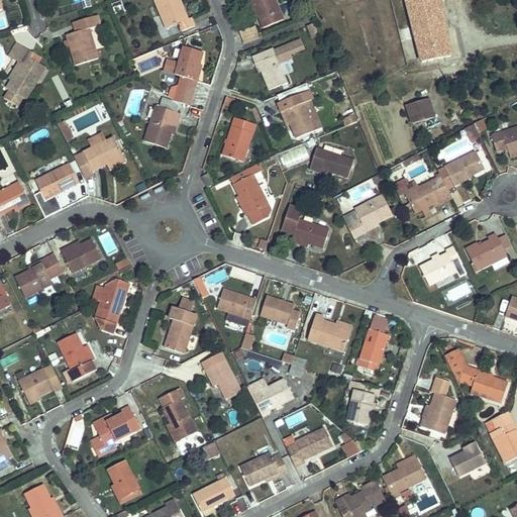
[(188,20),(180,0),(154,0),(167,29),(179,24),(183,31),(195,26),(192,18),(188,20)]
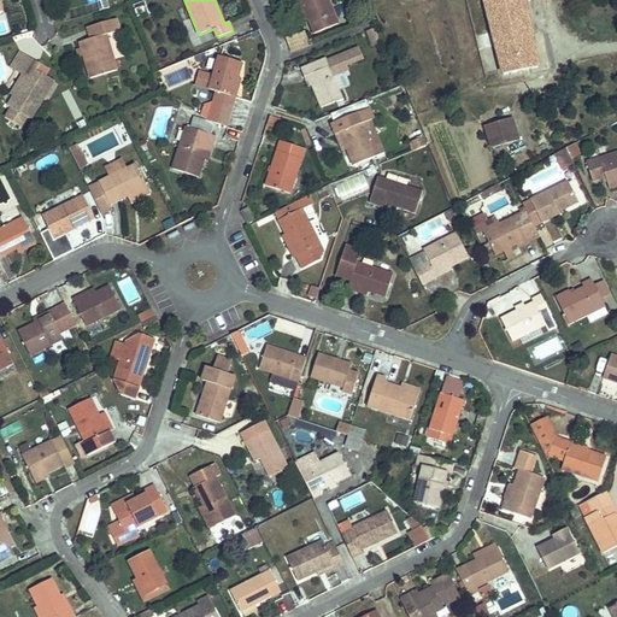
[(339,24),(328,0),(295,0),(298,3),(301,1),(309,21),(315,34),(339,24)]
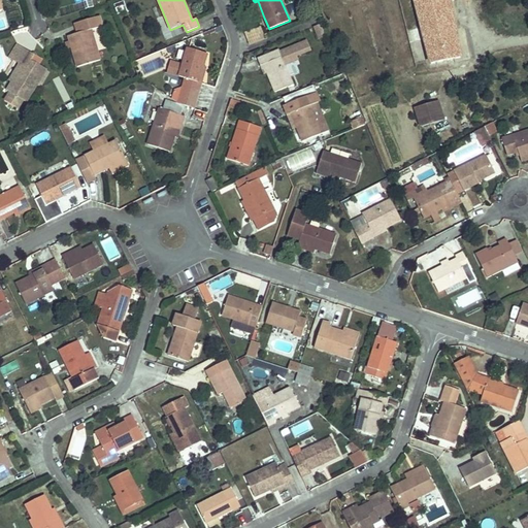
[(414,0),(354,0),(365,43),(414,32),(421,30),(414,0)]
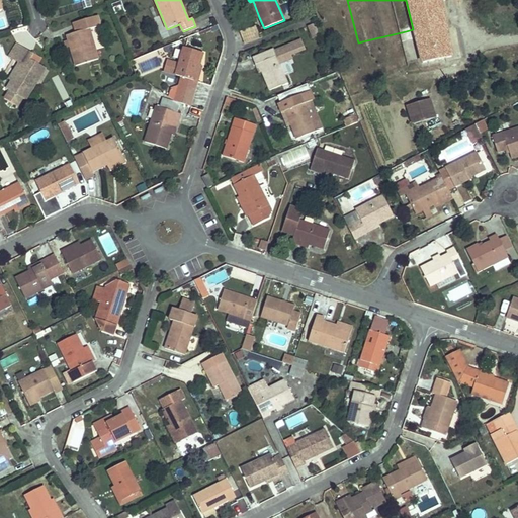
[(441,0),(440,0),(406,0),(411,19),(426,15),(423,4),(441,0)]
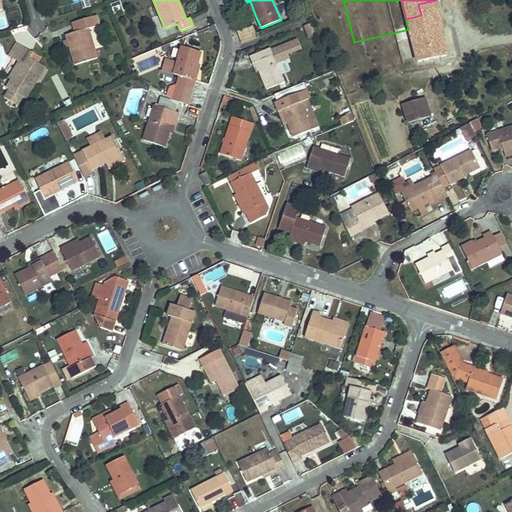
[(446,56),(436,0),(418,4),(421,15),(406,19),(408,29),(401,31),(403,40),(413,38),(418,62),(446,56)]
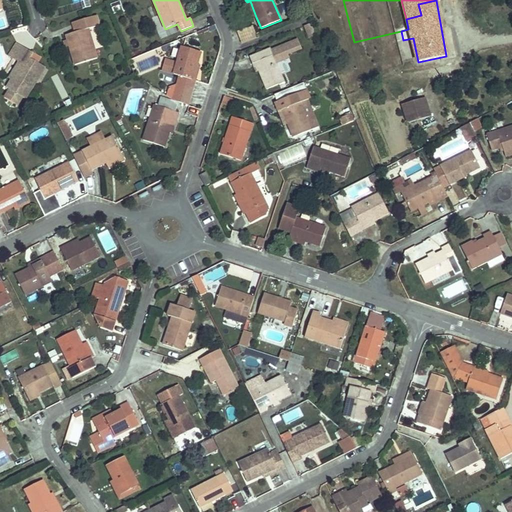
[(124,10),(120,1),(111,5),(114,14),(124,10)]
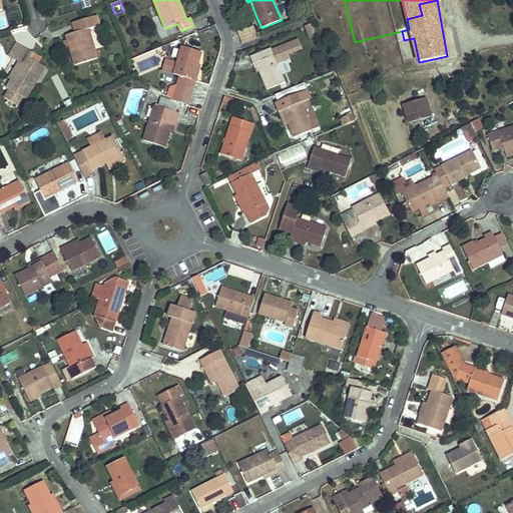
[(257,17),(250,1),(247,2),(253,18),(257,17)]
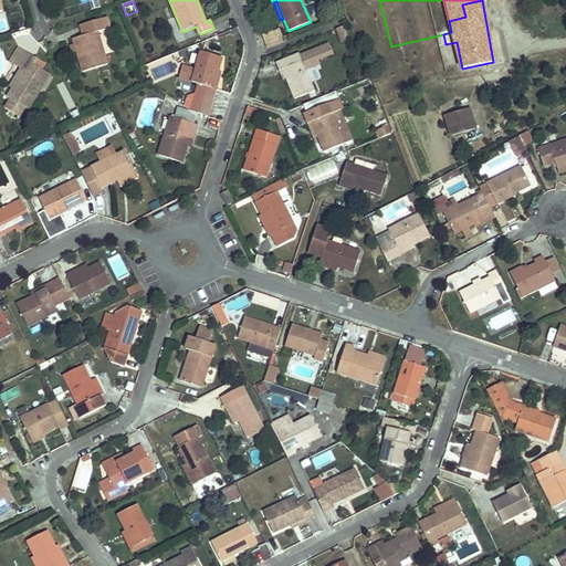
[(108,65),(98,32),(111,29),(107,18),(80,25),(83,37),(73,39),(75,44),(77,52),(83,72),(108,65)]
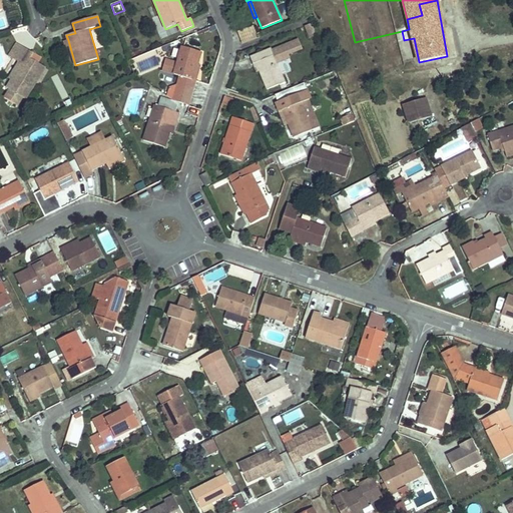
[(317,36),(312,23),(305,26),(310,39),(317,36)]
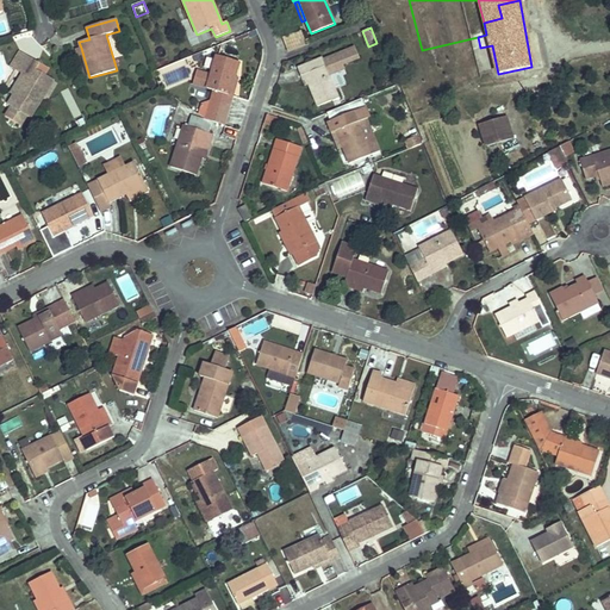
[(281,36),(287,51),(306,44),(302,30),(281,36)]
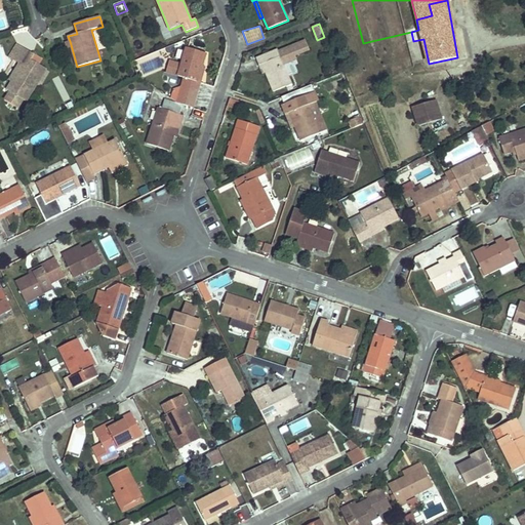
[(292,84),(284,65),(296,59),(295,55),(310,49),(306,40),(279,51),(278,49),(256,58),(259,66),(261,65),(266,73),(273,92),(292,84)]
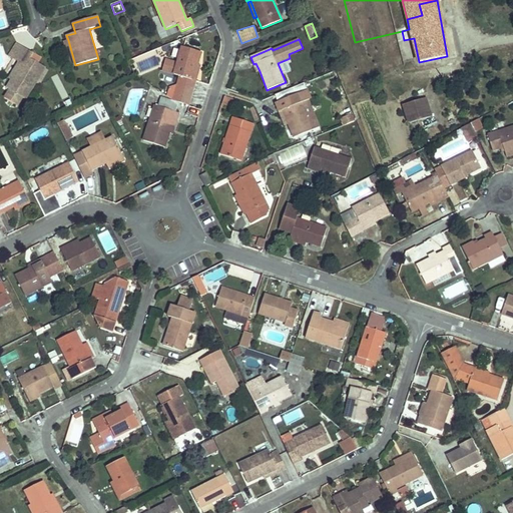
[(30,59),(33,54),(20,46),(13,58),(19,62),(21,63),(24,65),(29,58),(30,59)]
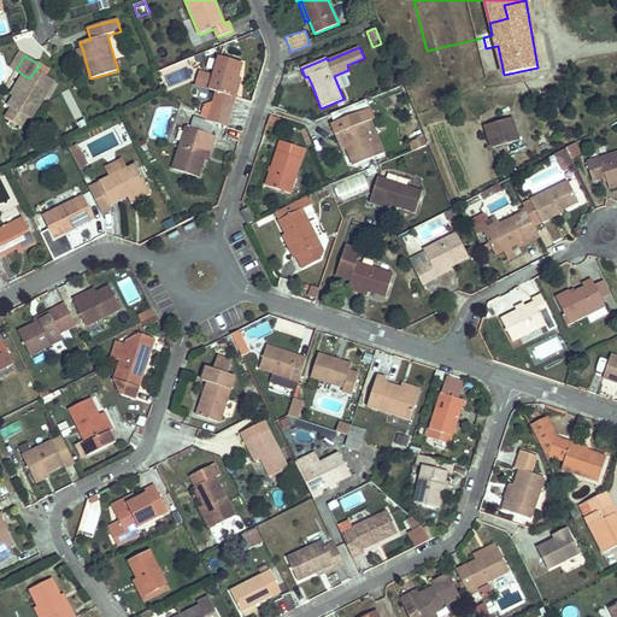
[(227,127),(235,98),(231,97),(236,78),(238,80),(242,64),(219,57),(215,76),(210,90),(217,92),(209,121),(211,122),(227,127)]
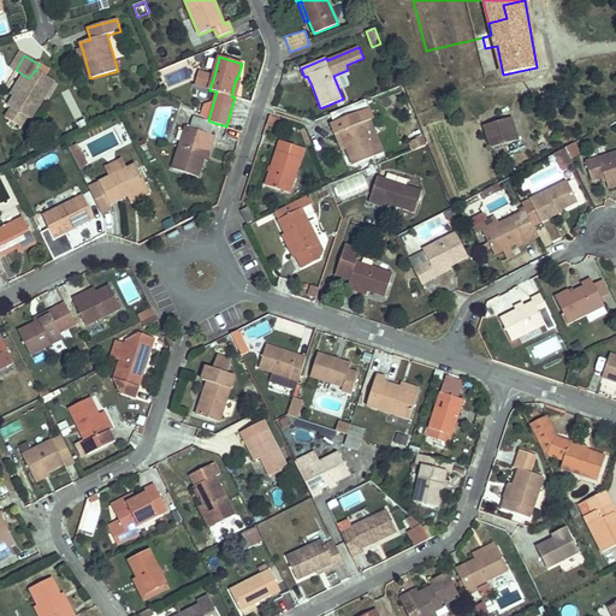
[(30,119),(54,82),(36,71),(35,70),(29,78),(25,76),(13,96),(7,106),(11,107),(6,117),(21,126),(27,117),(30,119)]
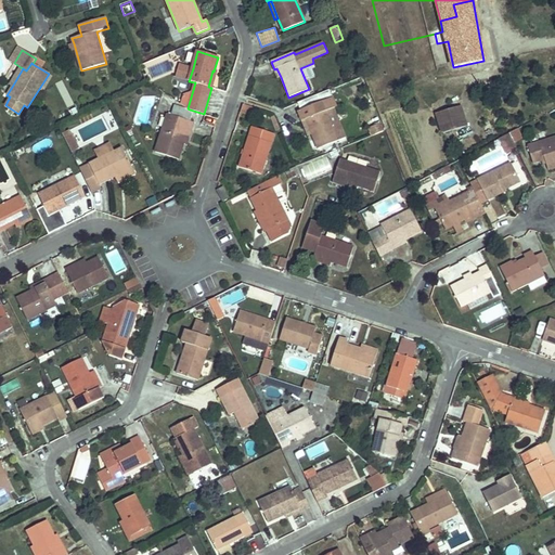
[(189,81),(193,68),(180,65),(177,77),(189,81)]
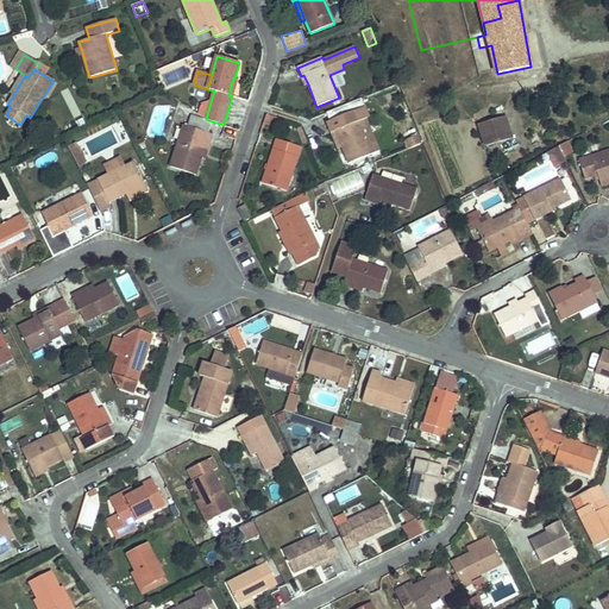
[(13,95),(25,75),(23,74),(11,93),(13,95)]
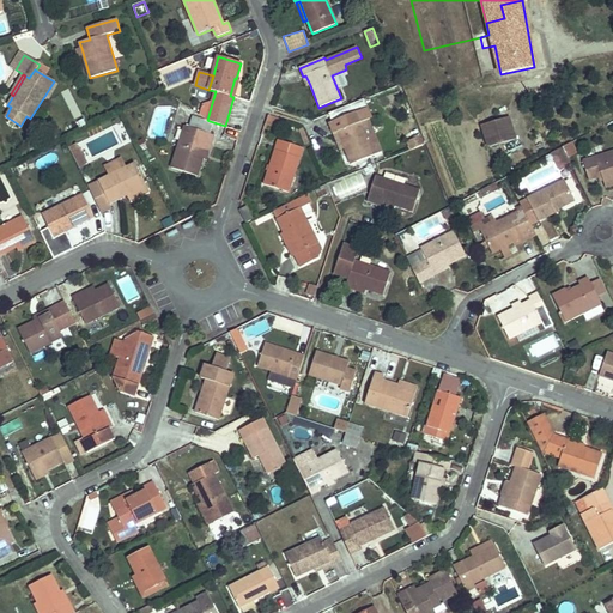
[(382,152),(369,120),(371,119),(368,108),(329,123),(334,134),(338,132),(352,165),(382,152)]
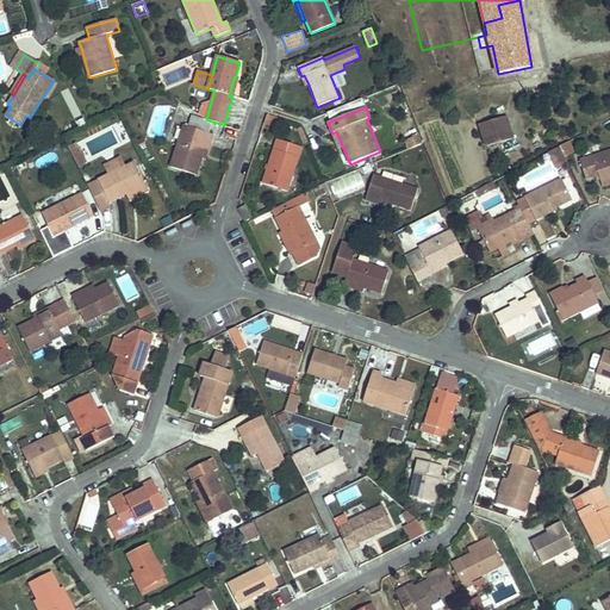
[(279,129),(282,119),(267,114),(265,123),(279,129)]
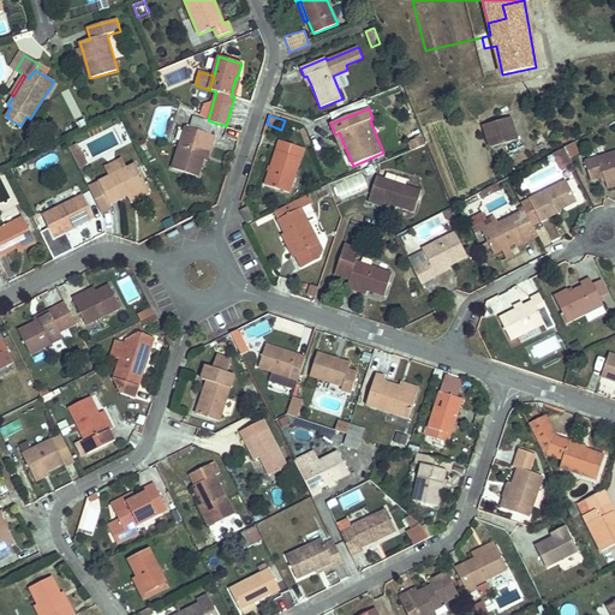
[(196,130),(199,119),(193,117),(190,127),(196,130)]
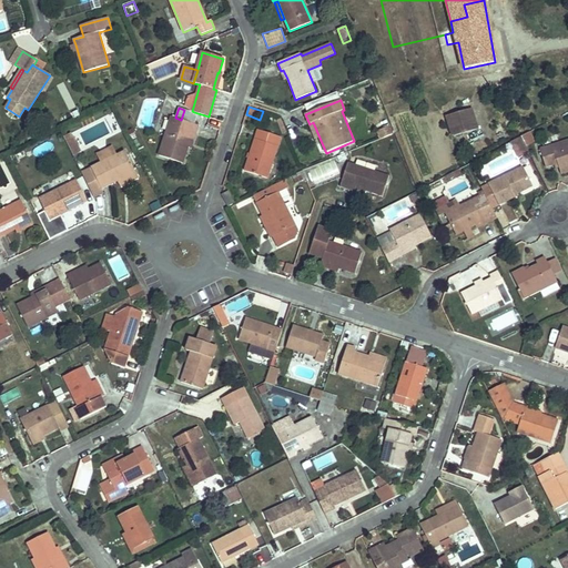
[(63,123),(80,115),(77,110),(61,118),(63,123)]
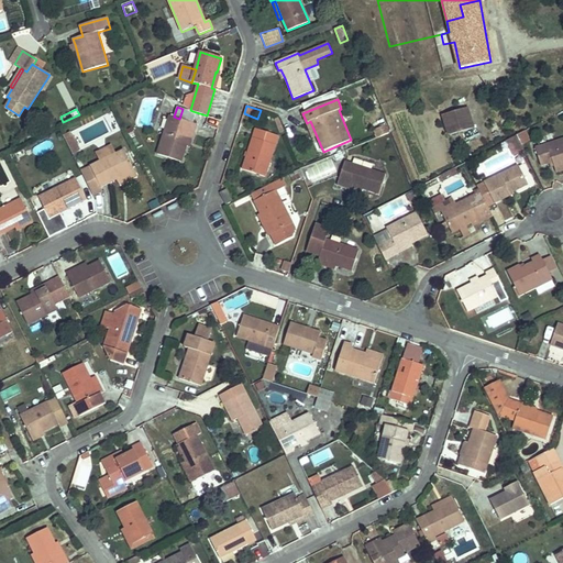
[(181,162),(190,133),(194,133),(197,124),(194,123),(197,113),(183,109),(179,119),(174,117),(169,116),(157,154),(181,162)]
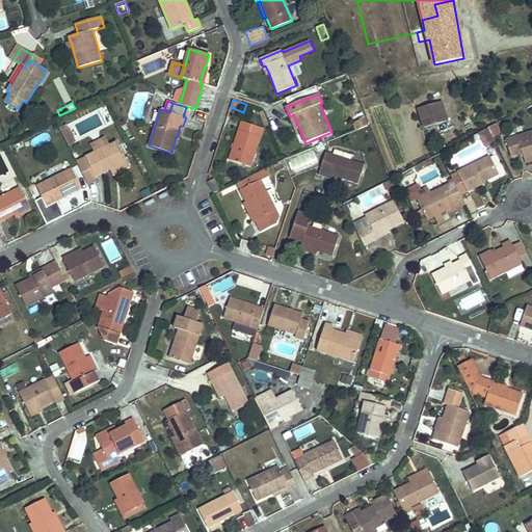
[(446,122),(441,103),(419,108),(425,128),(446,122)]
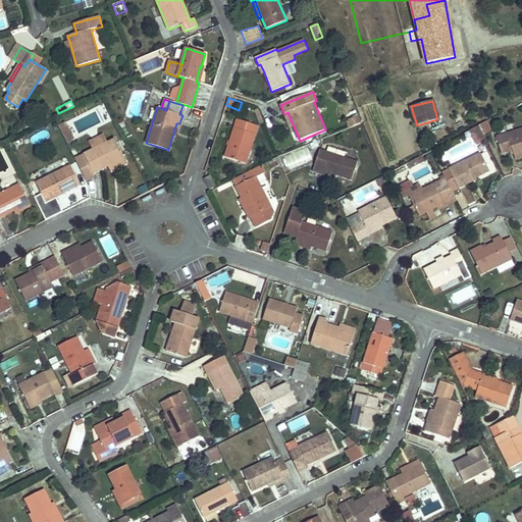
[(264,121),(259,108),(255,109),(260,122),(264,121)]
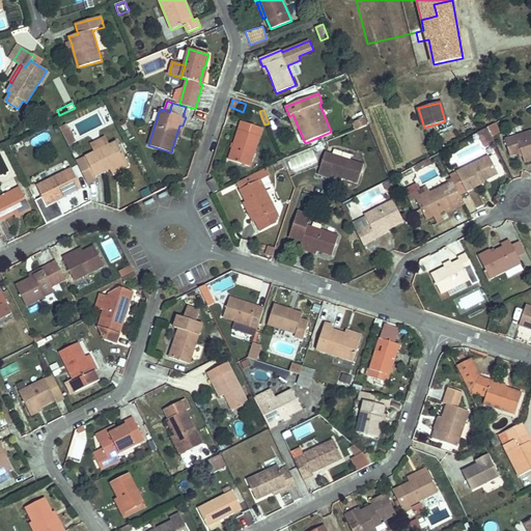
[(367,126),(364,118),(361,119),(356,121),(359,129),(367,126)]
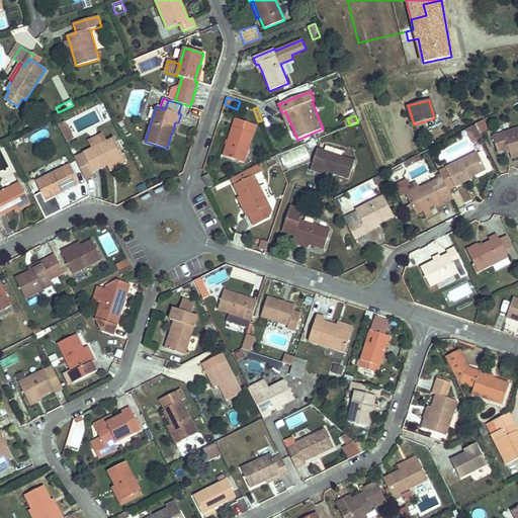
[(244,163),(256,125),(235,119),(224,157),(244,163)]
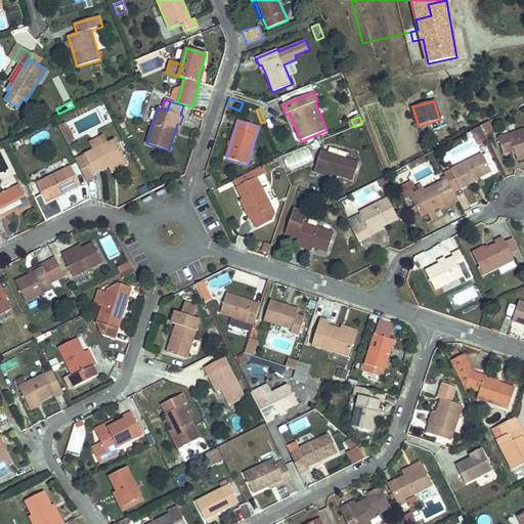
[(492,131),(488,123),(480,126),(485,135),(492,131)]
